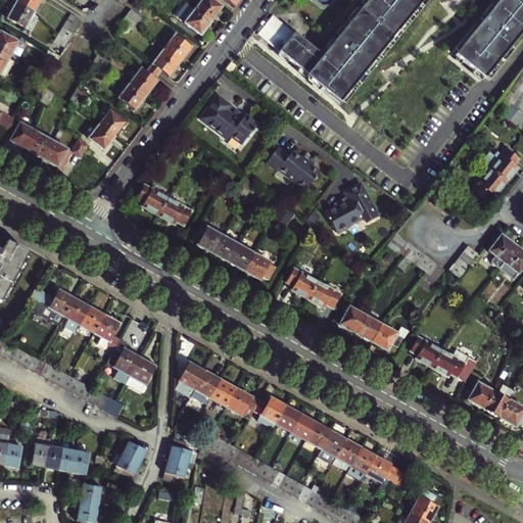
[(16,0),(15,2),(34,12),(40,0),(16,0)]
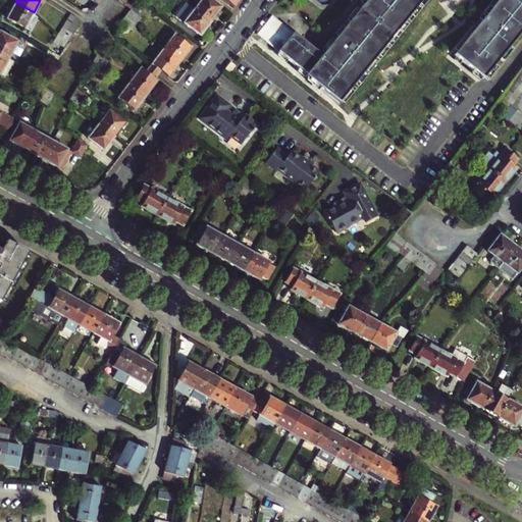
[(128,0),(124,5),(131,9),(137,1),(138,0),(128,0)]
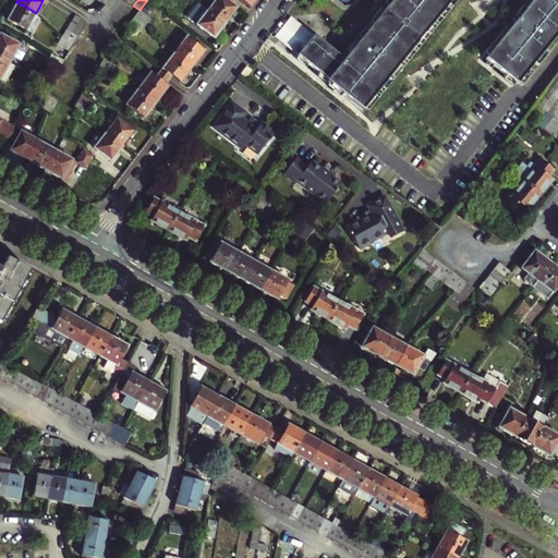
[(237,0),(215,0),(216,0),(208,10),(226,22),(237,8),(233,4),(237,0)]
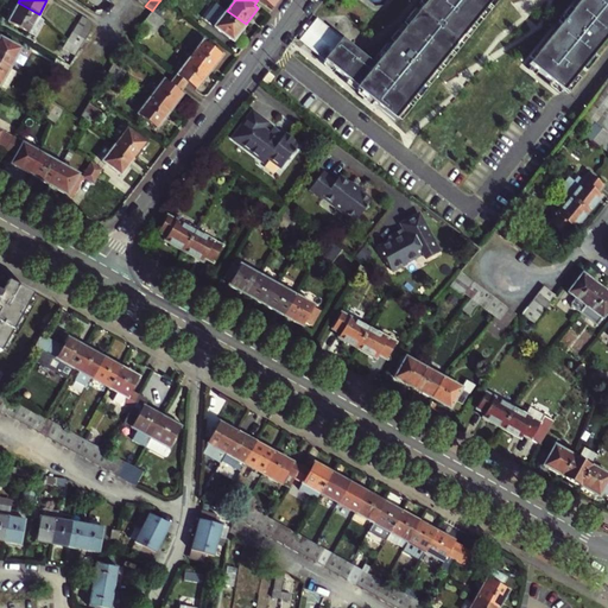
[(485,0),(422,0),(375,62),(316,18),(299,39),(359,84),(358,87),(398,116),(485,0)]
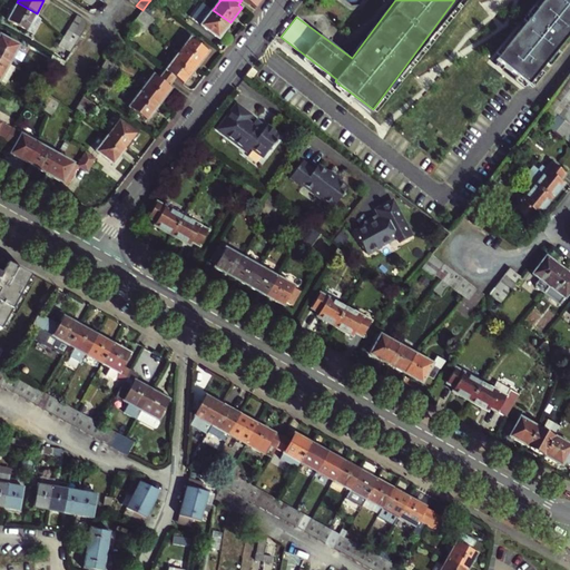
[(569,0),(546,0),(499,60),(531,86),(569,33),(569,0)]
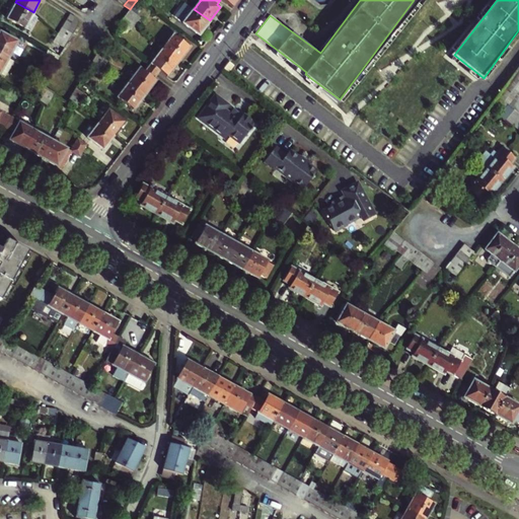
[(136,1),(130,9),(136,14),(142,5),(136,1)]
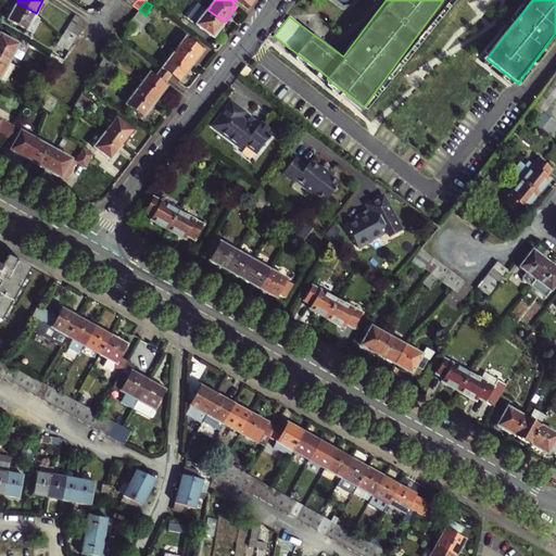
[(36,13),(16,2),(8,20),(33,34),(41,17),(36,13)]
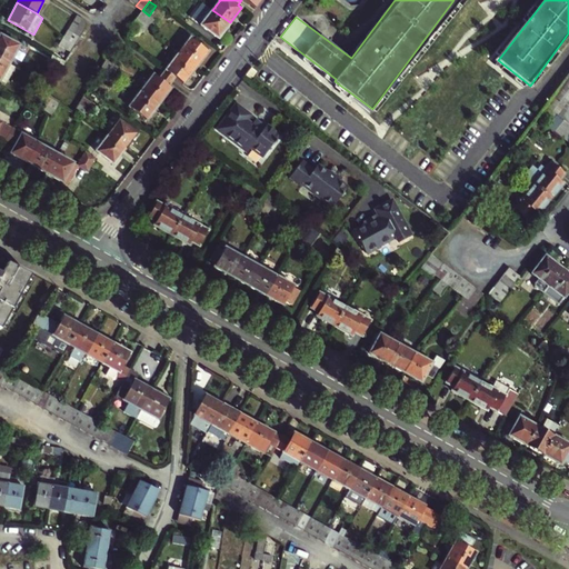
[(149,16),(142,10),(137,17),(148,26),(153,19),(149,16)]
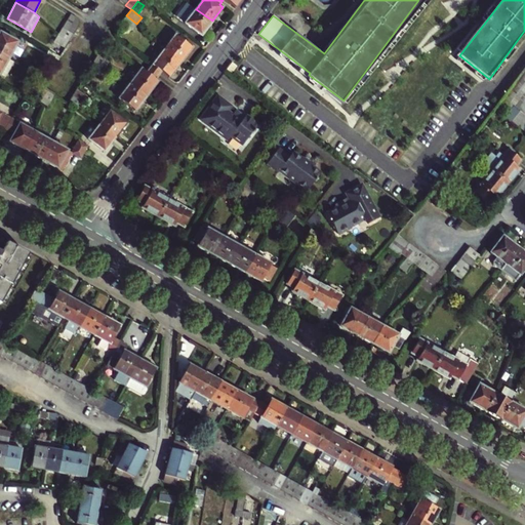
[(201,35),(212,21),(196,9),(186,24),(201,35)]
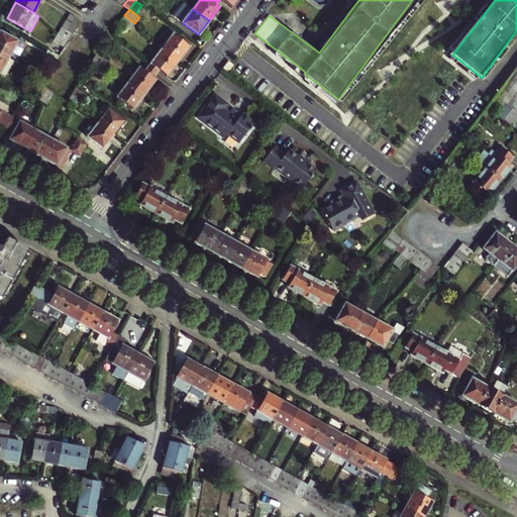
[(75,18),(70,14),(58,33),(69,40),(78,25),(75,18)]
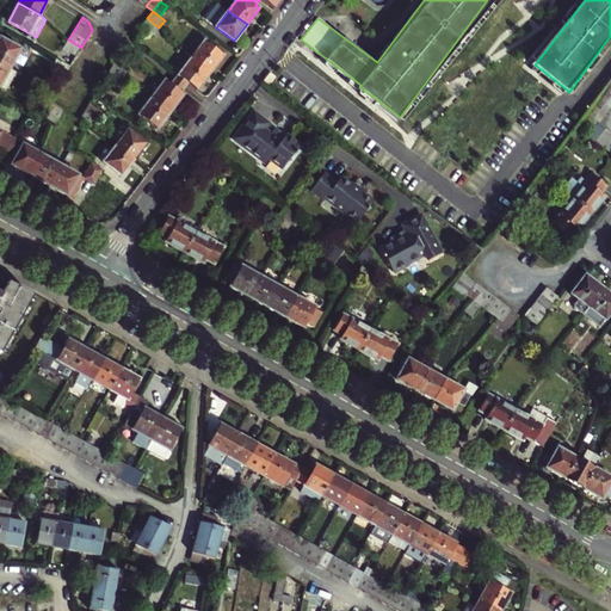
[(159,28),(147,18),(141,25),(154,35),(159,28)]
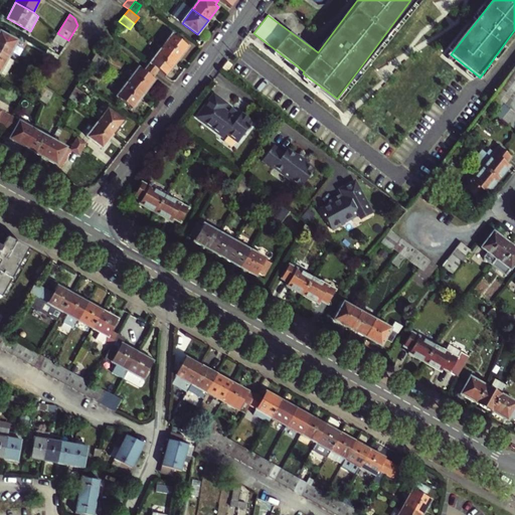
[(17,41),(0,31),(0,51),(8,57),(17,41)]
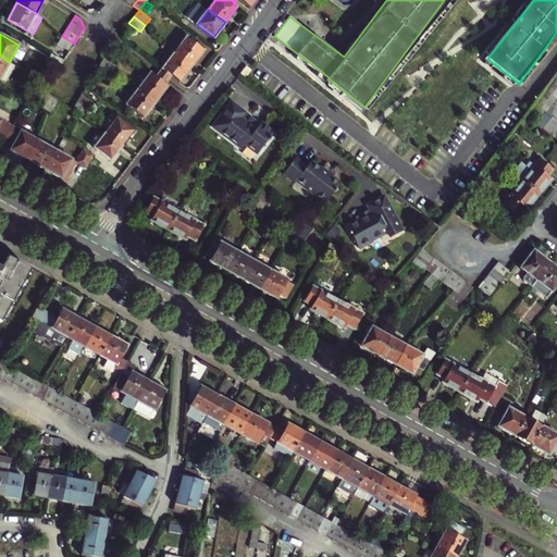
[(74,44),(62,36),(58,44),(70,50),(74,44)]
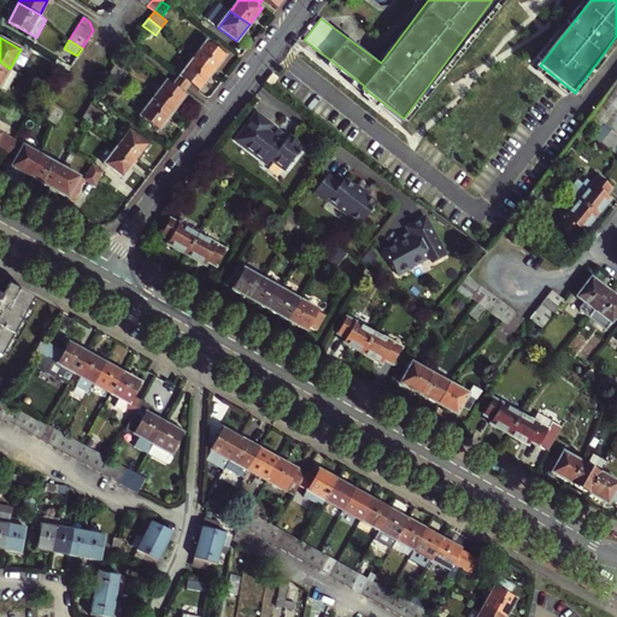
[(206,41),(193,58),(213,74),(225,56),(206,41)]
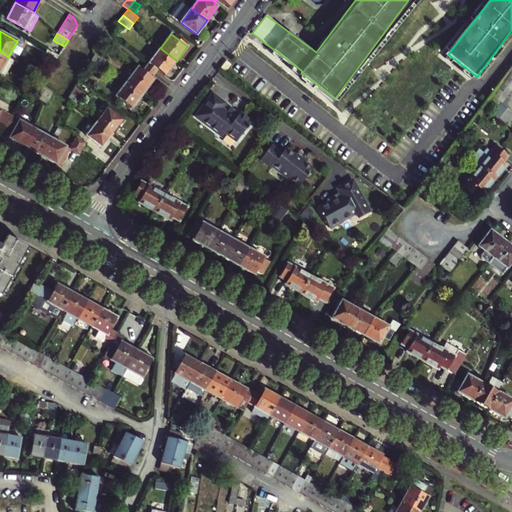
[(160,48),(149,63),(157,69),(165,75),(177,61),(160,48)]
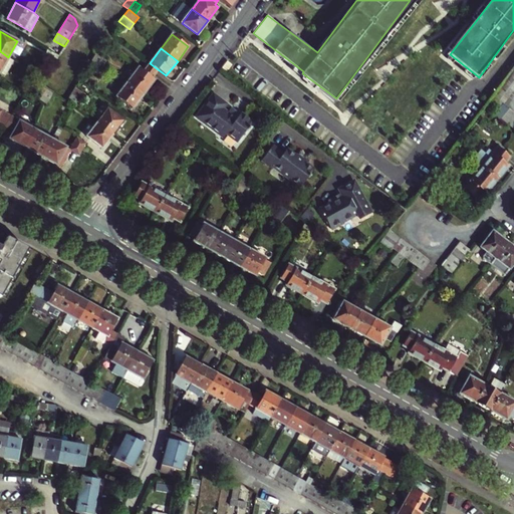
[(58,55),(48,50),(44,56),(54,62),(58,55)]
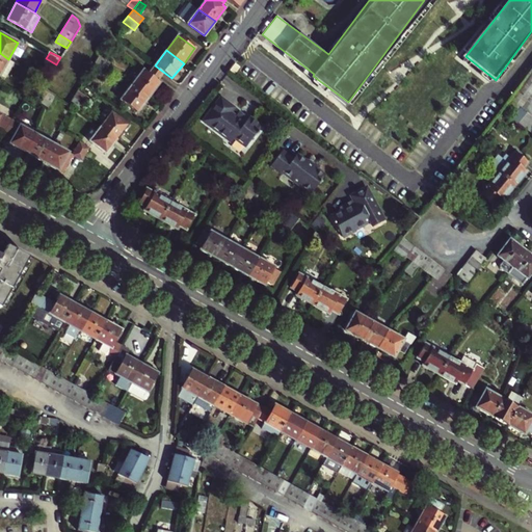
[(0,74),(8,59),(0,53),(0,74)]
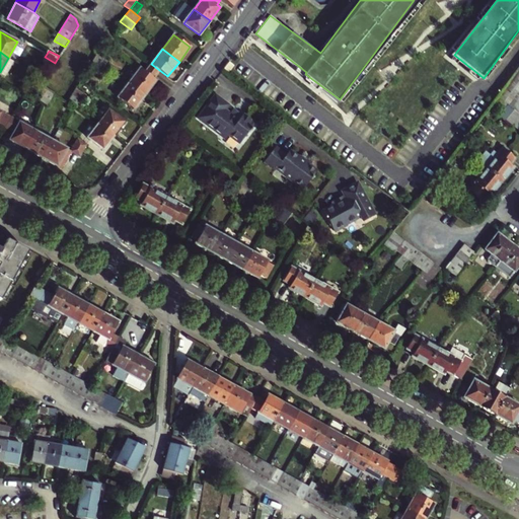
[(92,61),(103,68),(107,61),(96,54),(92,61)]
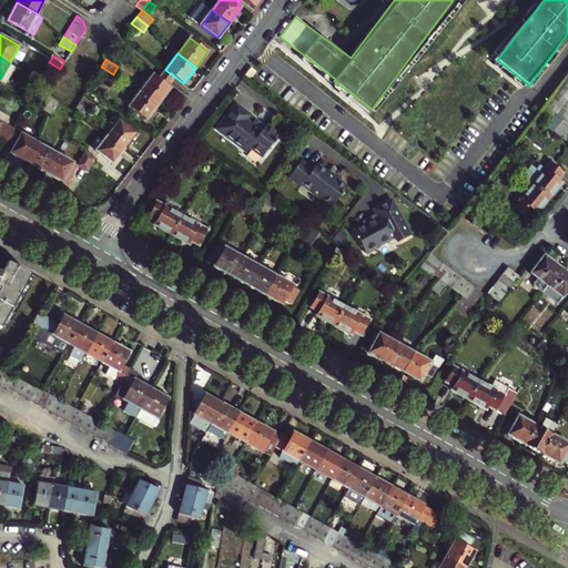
[(16,67),(9,63),(0,79),(0,80),(7,84),(16,67)]
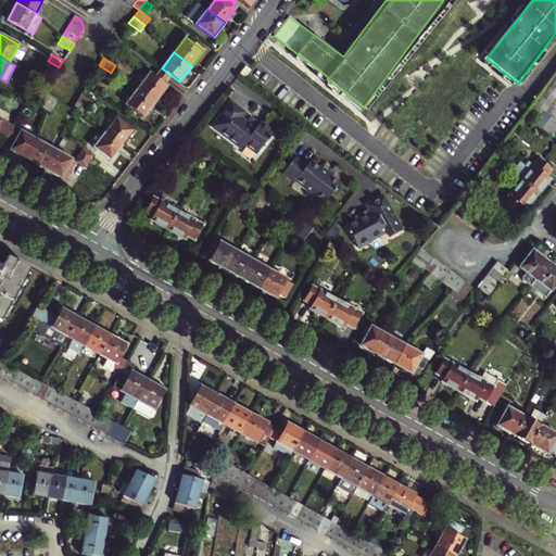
[(99,65),(95,72),(106,79),(111,73),(99,65)]
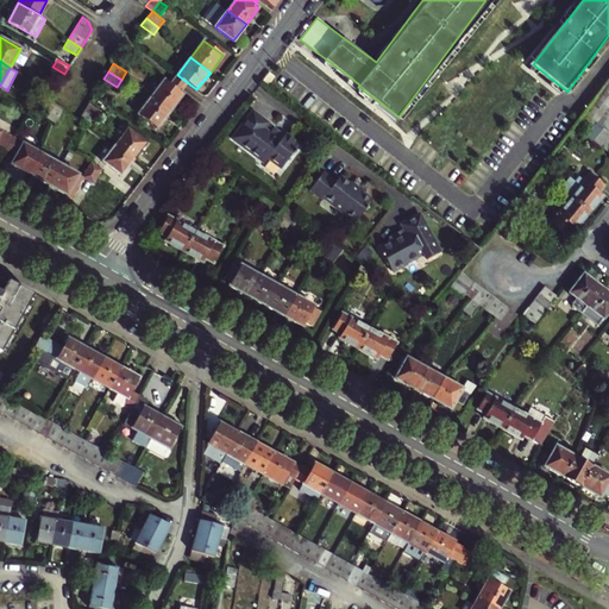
[(268,74),(262,82),(269,88),(275,79),(268,74)]
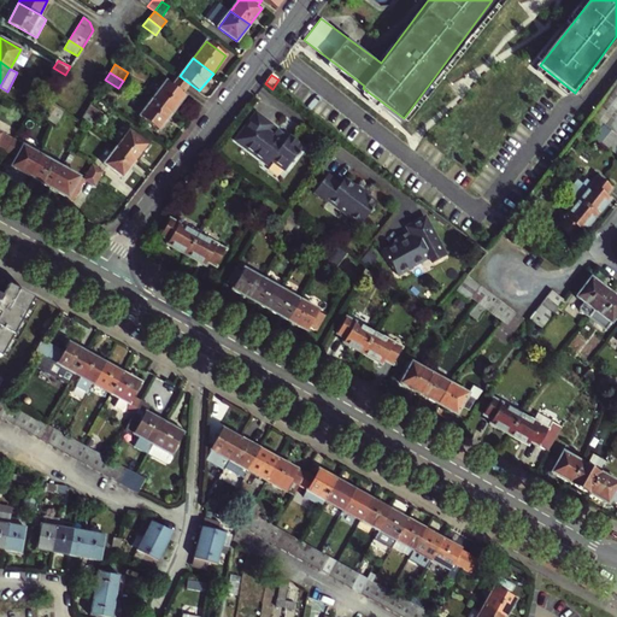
[(180,76),(172,86),(182,93),(189,83),(180,76)]
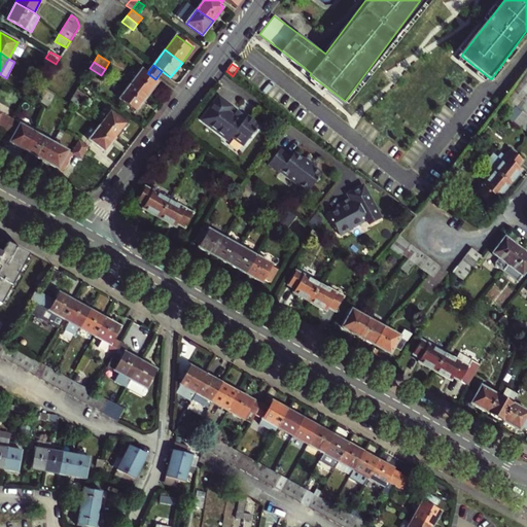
[(159,81),(155,79),(147,73),(142,69),(131,84),(147,97),(159,81)]
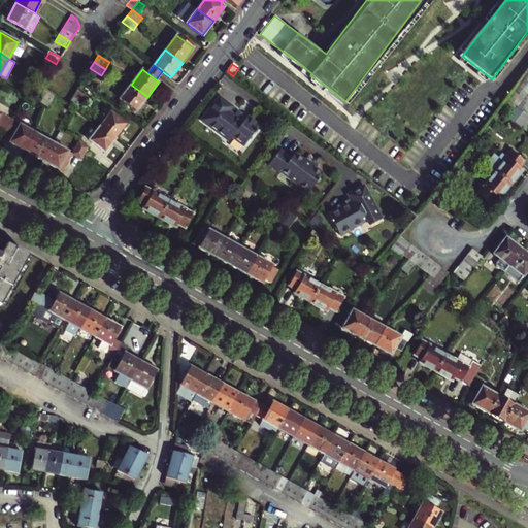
[(45,78),(35,72),(31,79),(42,86),(45,78)]
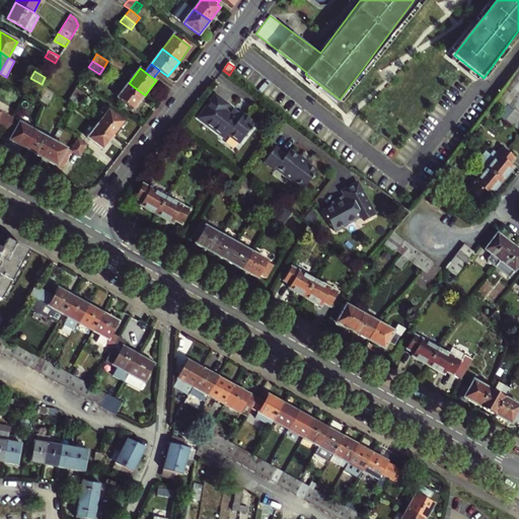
[(518,85),(518,76),(515,73),(510,79),(518,85)]
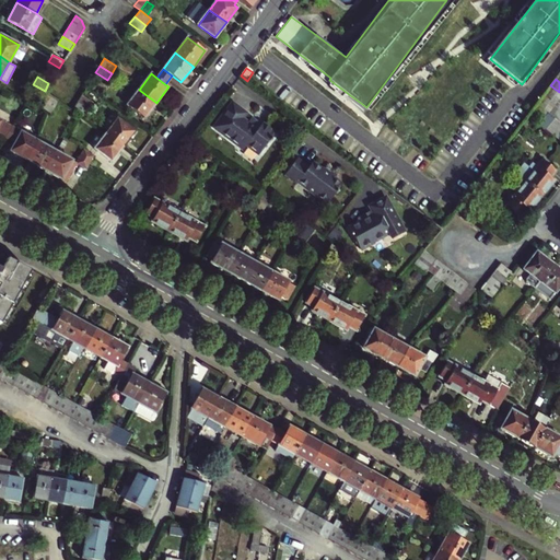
[(545,92),(557,101),(559,95),(559,92),(550,85),(545,92)]
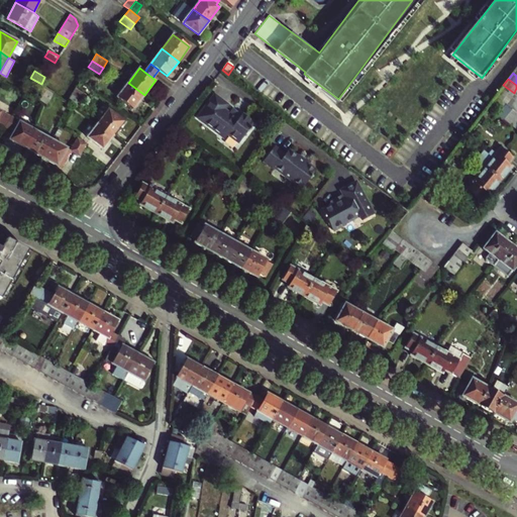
[(133,109),(144,95),(128,83),(117,97),(133,109)]
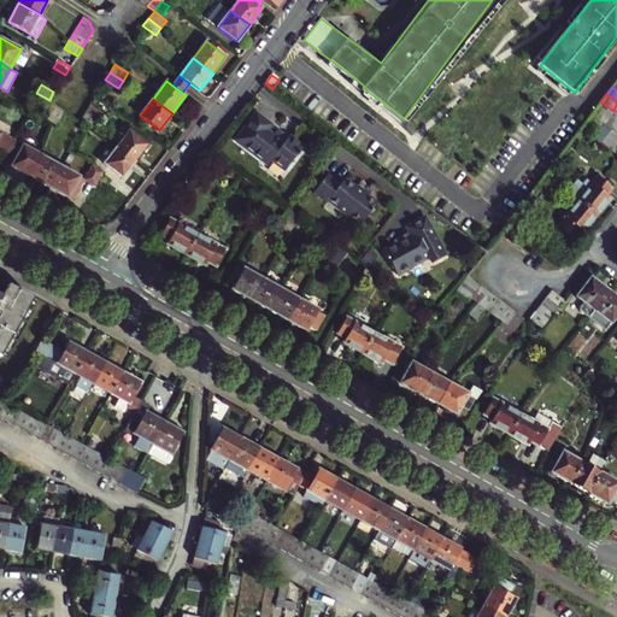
[(57,105),(50,100),(40,113),(48,118),(57,105)]
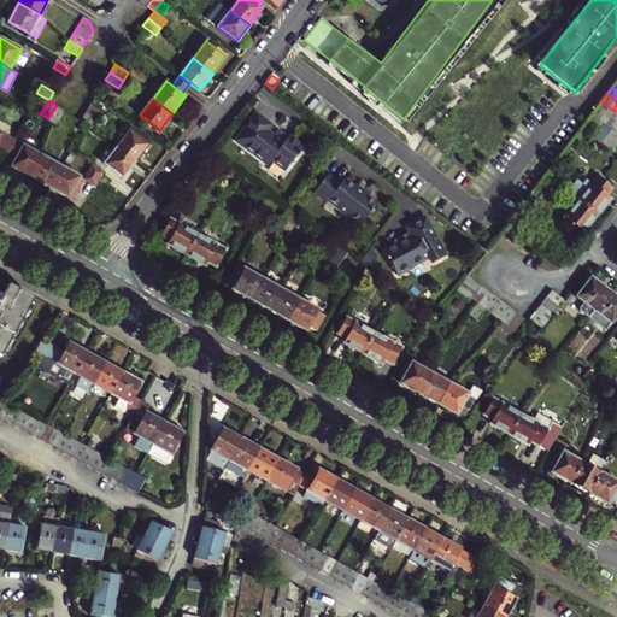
[(595,109),(607,118),(613,111),(600,101),(595,109)]
